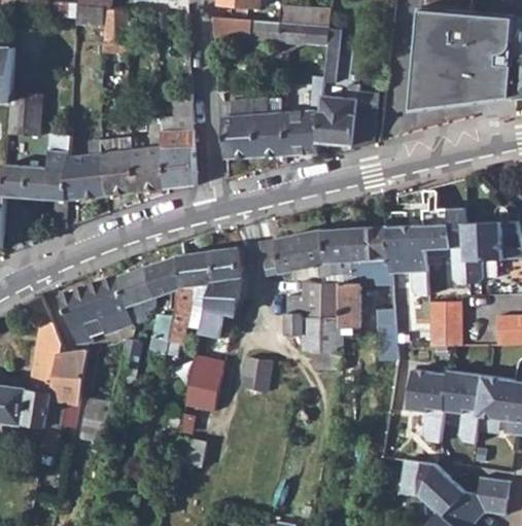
[(51,14),(75,15),(76,1),(60,0),(51,0),(51,7),(51,14)]
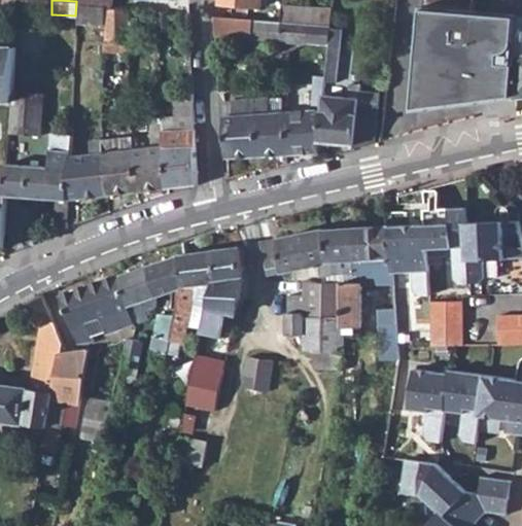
[(74,23),(102,24),(102,4),(100,4),(77,1),(76,1),(75,15),(74,23)]
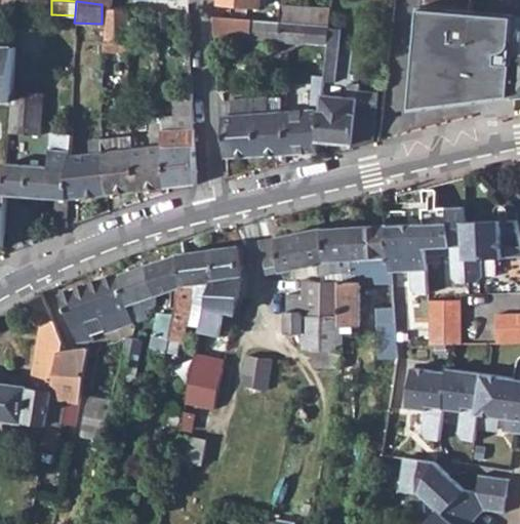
[(277,21),(304,22),(326,24),(328,6),(279,3),(277,21)]
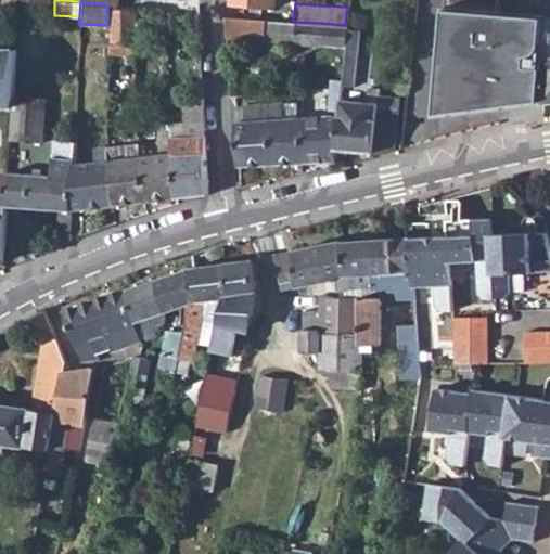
[(106,72),(112,72),(113,52),(136,52),(135,8),(110,4),(110,25),(109,43),(107,42),(106,72)]
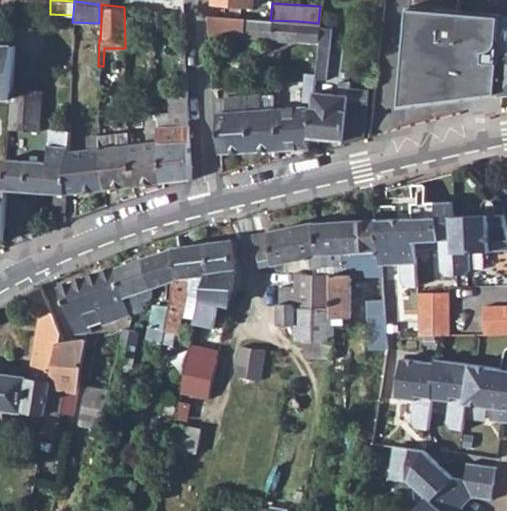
[(506,53),(502,54),(500,14),(415,7),(406,8),(398,108),(506,93),(506,53)]
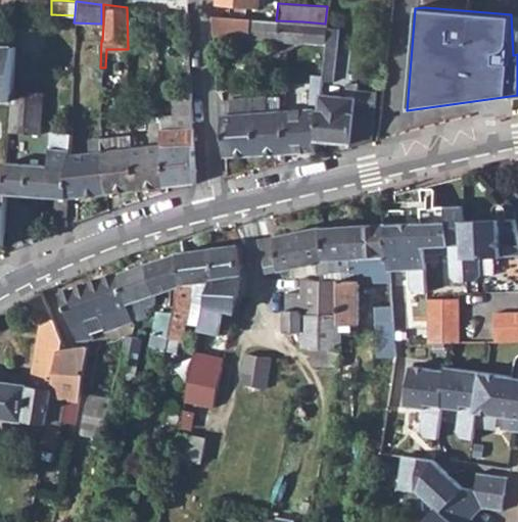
[(210,16),(212,36),(262,39),(262,19),(210,16)]
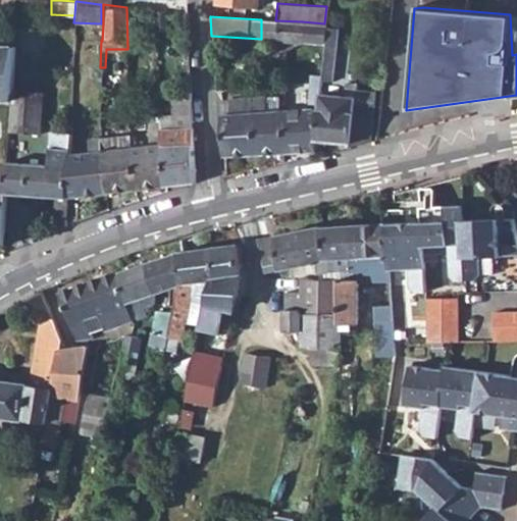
[(261,19),(261,39),(283,41),(297,42),(301,42),(302,21),(275,20),(261,19)]
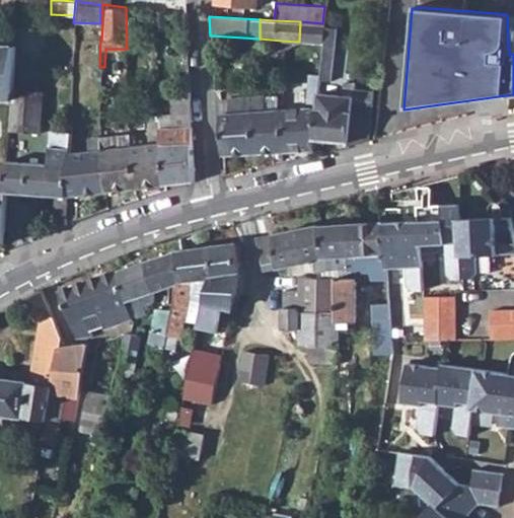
[(299,42),(311,43),(310,53),(319,54),(320,45),(322,27),(322,23),(300,21),(299,42)]
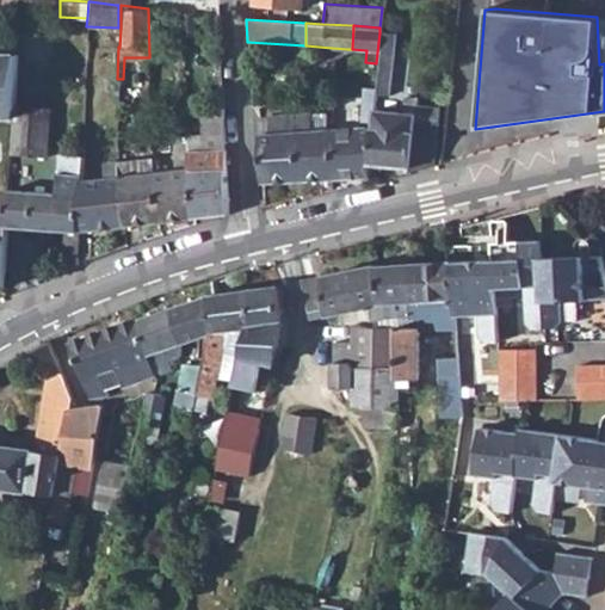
[(377,53),(389,53),(391,32),(380,32),(377,53)]
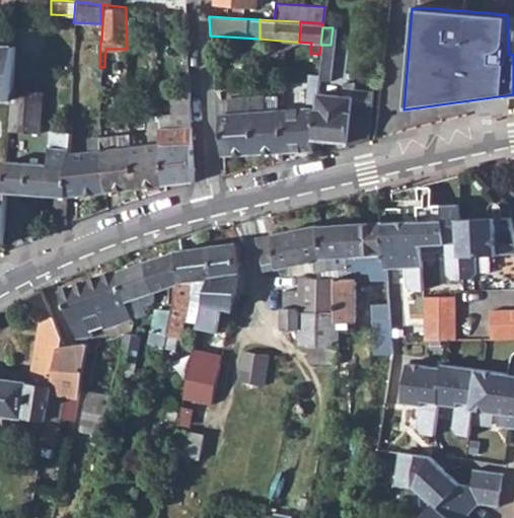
[(0,96),(7,96),(8,88),(9,66),(10,58),(10,44),(0,44),(0,96)]
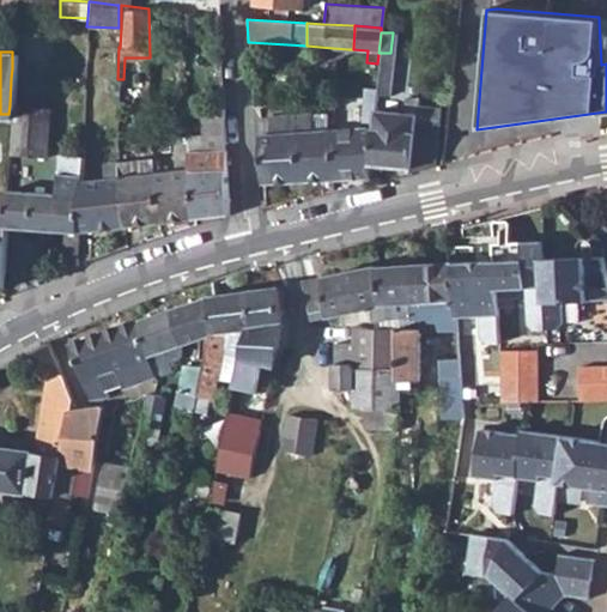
[(374,92),(388,94),(393,53),(390,53),(378,53),(377,64),(374,91),(374,92)]
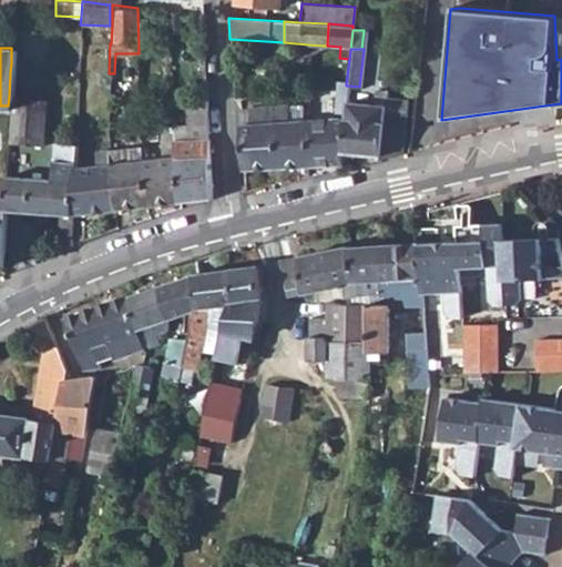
[(303,122),(306,165),(336,164),(340,164),(341,153),(339,152),(344,103),(345,102),(346,85),(346,84),(335,83),(331,121),(303,122)]
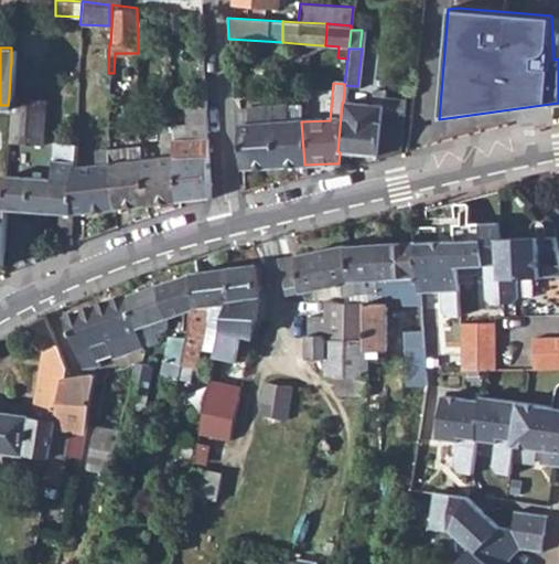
[(340,152),(374,153),(375,159),(398,151),(402,98),(383,97),(383,91),(372,89),(369,104),(343,102),(342,103),(337,151),(340,152)]
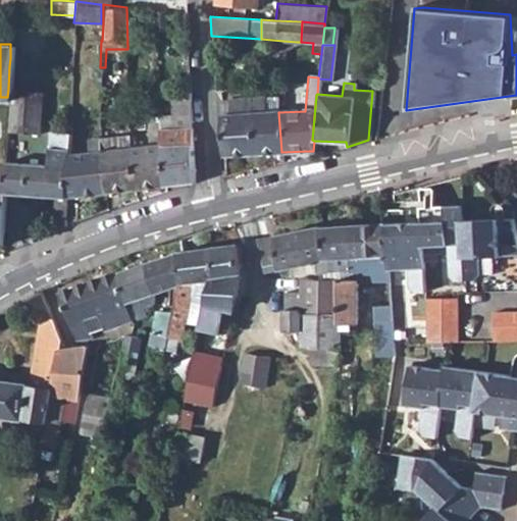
[(6,131),(38,132),(40,90),(8,89),(7,97),(6,131)]
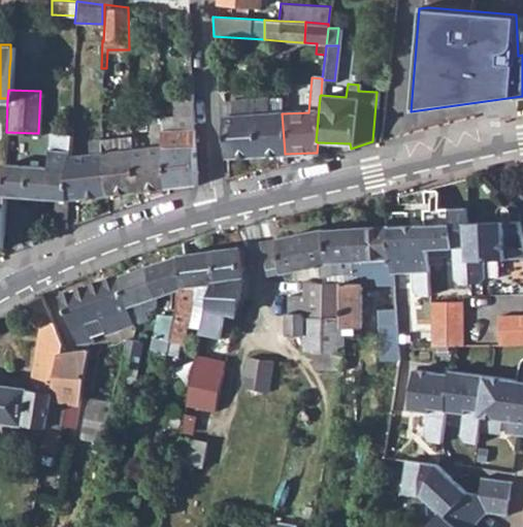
[(162,124),(166,190),(194,187),(190,94),(173,95),(175,132),(169,132),(168,123),(162,124)]
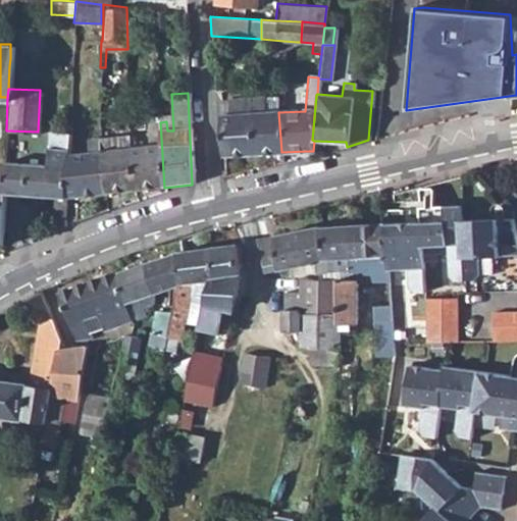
[(260,98),(261,113),(278,112),(276,97),(260,98)]
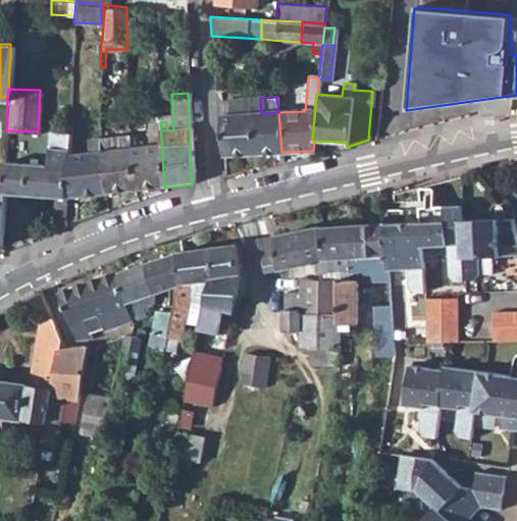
[(219,115),(221,156),(254,154),(250,98),(227,100),(227,114),(219,115)]
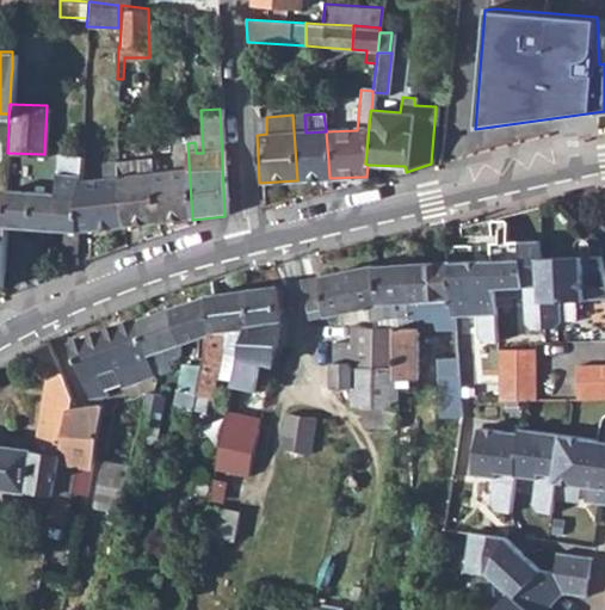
[(292,115),(297,180),(329,178),(326,131),(306,133),(304,115),(292,115)]
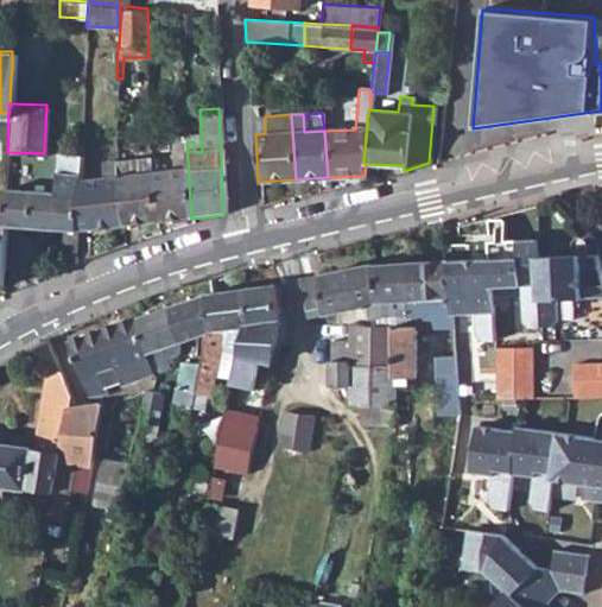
[(255,117),(255,134),(265,133),(265,117),(255,117)]
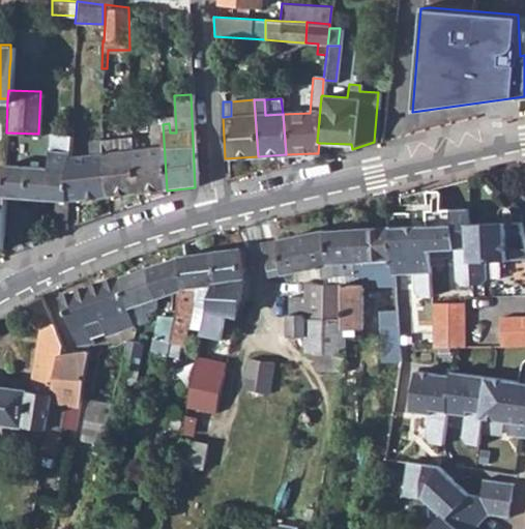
[(133,139),(134,171),(137,194),(167,190),(163,124),(162,118),(149,119),(150,138),(151,149),(138,149),(138,139),(133,139)]
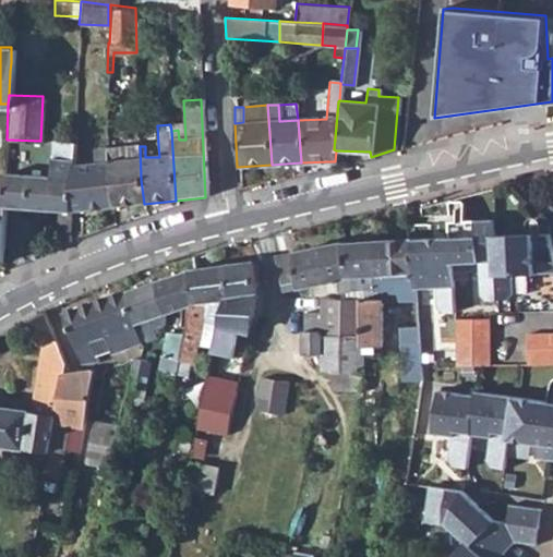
[(2,202),(2,207),(56,209),(52,247),(69,241),(69,210),(70,165),(72,150),(72,143),(72,142),(53,141),(50,176),(4,173),(3,182),(2,202)]
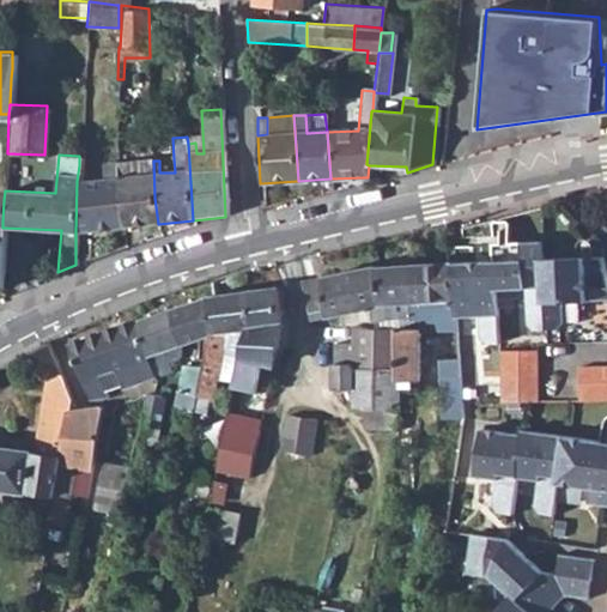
[(116,162),(121,228),(158,224),(155,198),(153,161),(153,158),(116,162)]
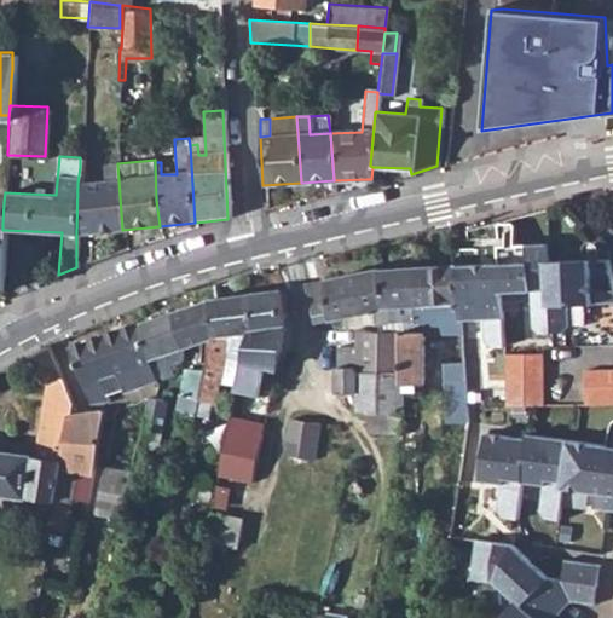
[(161,162),(161,174),(177,174),(175,161),(161,162)]
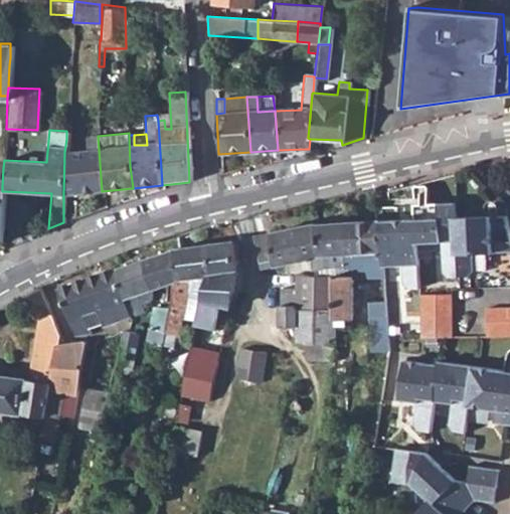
[(63,194),(69,194),(102,191),(98,136),(86,138),(86,150),(64,152),(63,194)]
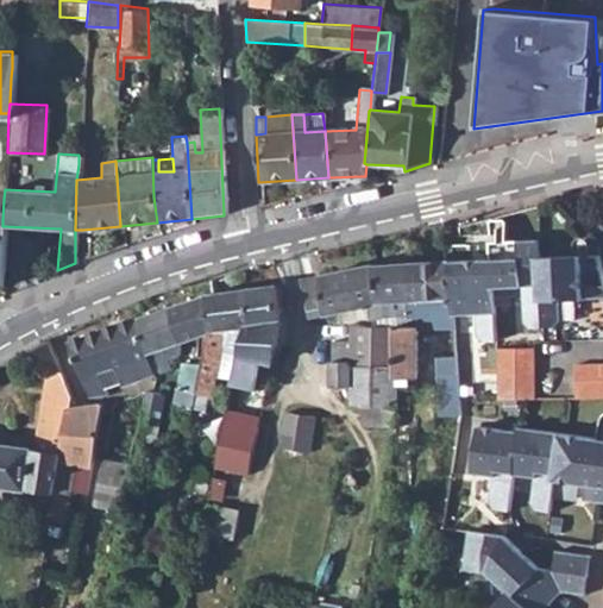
[(447,261),(451,315),(470,314),(470,334),(476,342),(491,340),(489,287),(516,287),(519,321),(526,328),(548,328),(556,321),(554,301),(602,299),(602,298),(595,255),(536,257),(536,239),(502,242),(502,224),(500,220),(489,220),(485,223),(488,258),(447,261)]
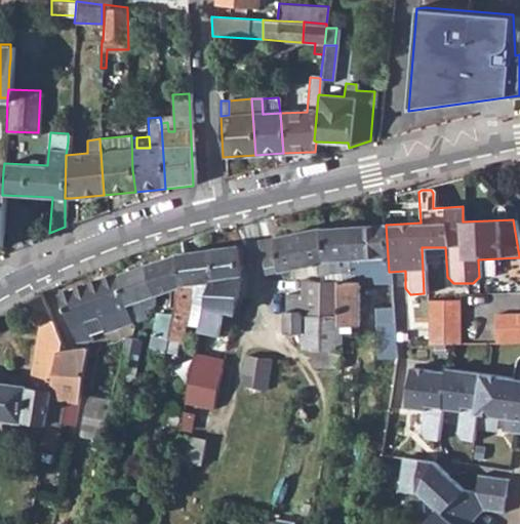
[(352,227),(354,272),(355,283),(355,284),(390,284),(389,272),(386,225),(352,227)]
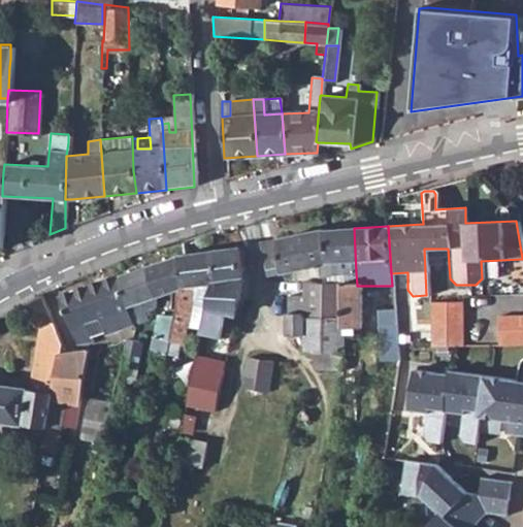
[(324,230),(326,264),(330,265),(331,276),(356,273),(354,228),(324,230)]
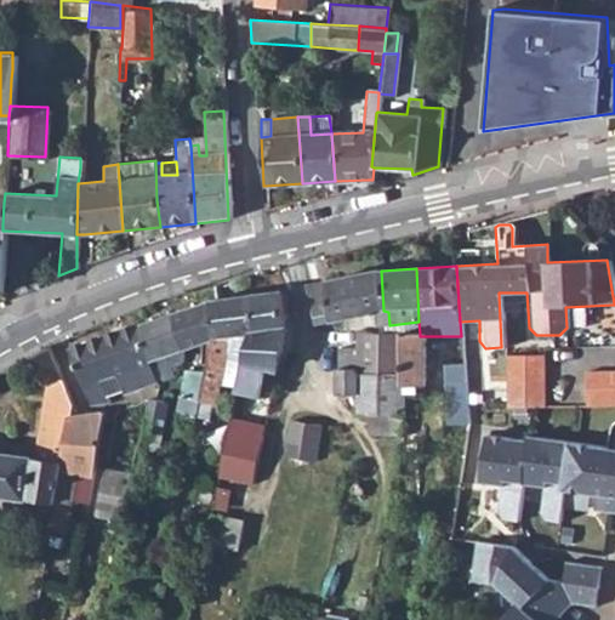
[(305,286),(311,318),(329,313),(330,320),(374,313),(375,326),(389,325),(388,312),(383,311),(381,271),(305,286)]
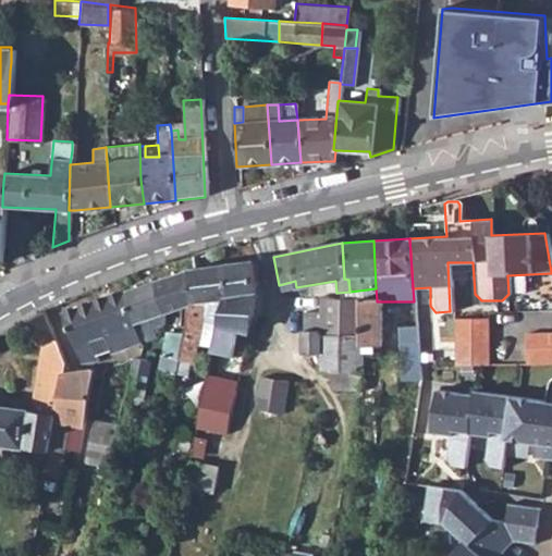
[(210,347),(218,349),(232,351),(235,332),(246,334),(252,306),(254,297),(249,261),(224,264),(228,301),(217,326),(210,347)]
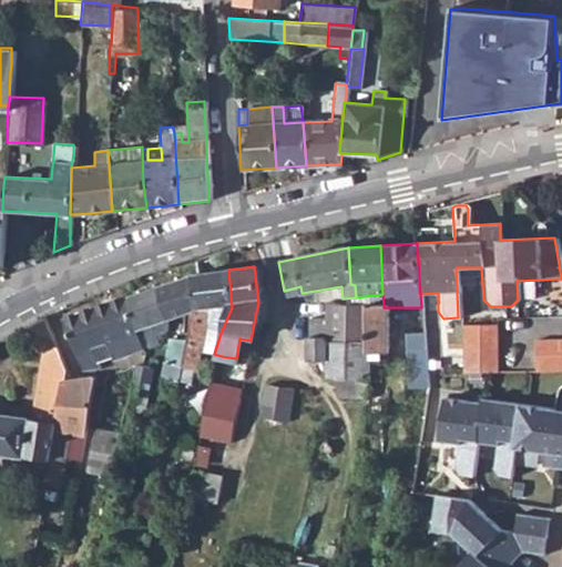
[(181,367),(194,371),(202,345),(207,341),(210,331),(221,333),(232,307),(228,270),(194,275),(197,309),(193,326),(188,340),(181,367)]
